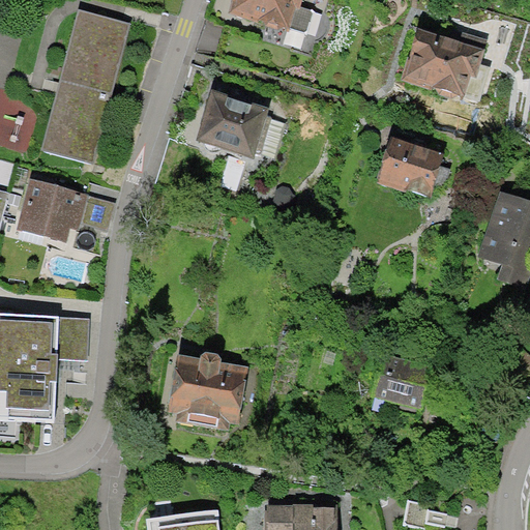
[(301,0),(232,0),(229,12),(289,31),(290,28),(306,33),(314,10),(300,6),(301,0)]
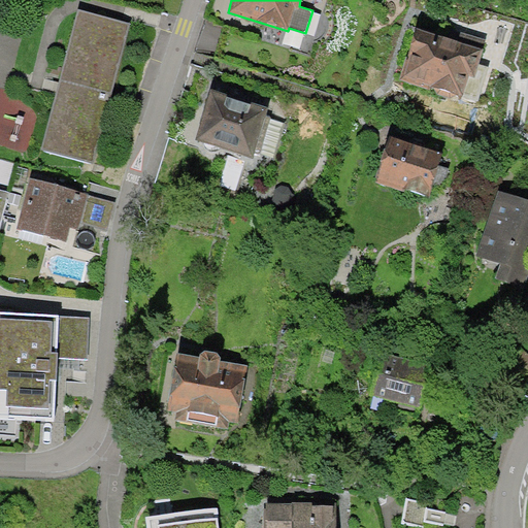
[(129,26),(80,13),(44,151),(94,163),(129,26)]
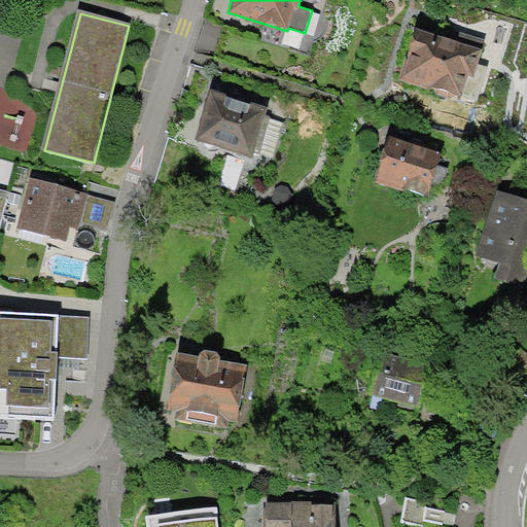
[(457,40),(416,27),(399,79),(435,90),(436,94),(449,97),(455,95),(477,100),(488,67),(478,65),(482,48),(457,40)]
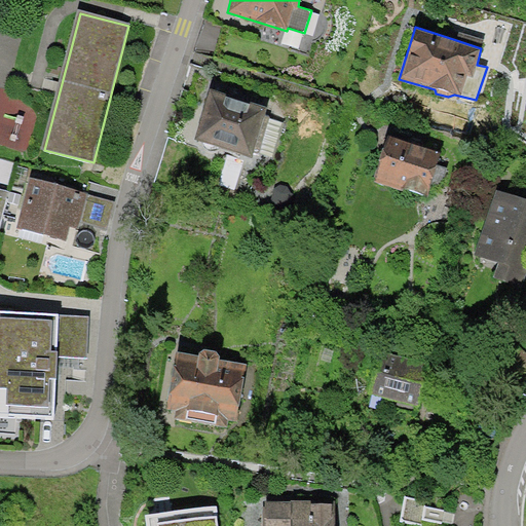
[(456,40),(481,48),(484,40),(459,32),(456,40)]
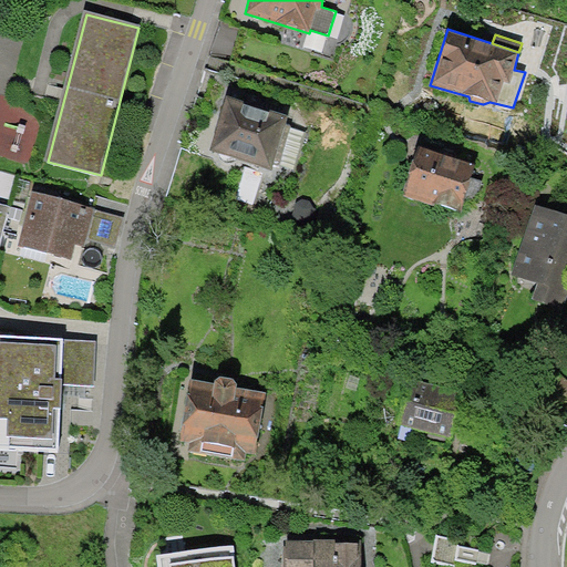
[(288,115),(227,96),(209,150),(271,169),(288,115)]
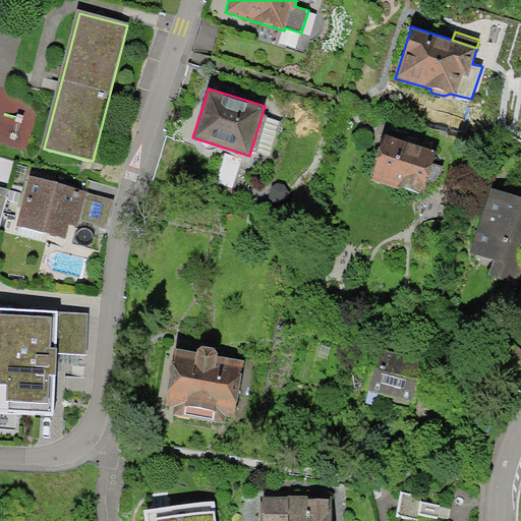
[(436,151),(386,135),(371,178),(435,197),(445,167),(431,163),(436,151)]
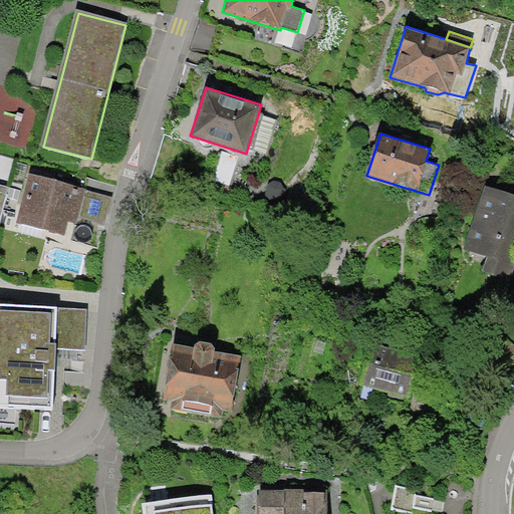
[(109,196),(29,174),(14,226),(67,241),(75,215),(102,222),(109,196)]
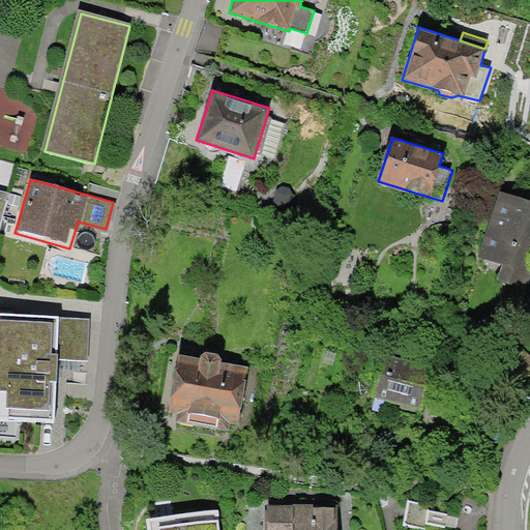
[(283,185),(276,188),(272,201),(276,206),(281,207),(289,206),(294,202),(295,194),(289,188),(283,185)]
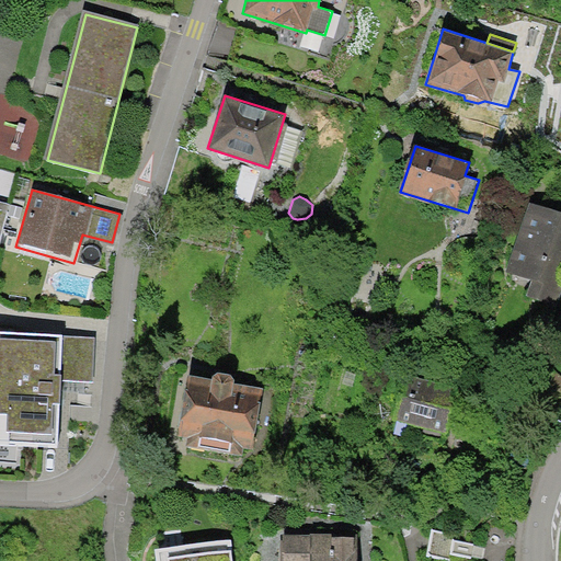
[(174,206),(161,203),(157,217),(170,220),(174,206)]
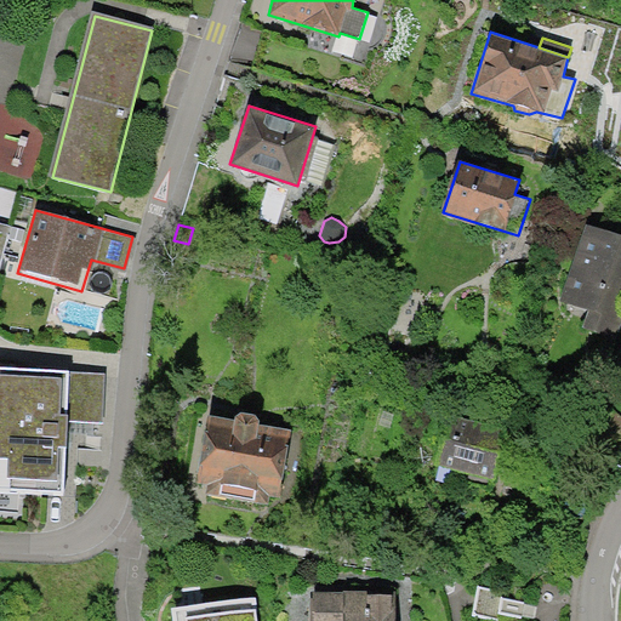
[(620,334),(620,240),(588,229),(560,305),(588,314),(581,331),(617,345),(620,334)]
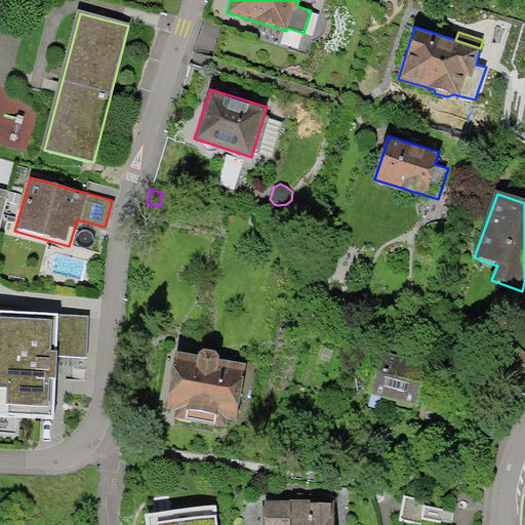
[(0,418),(53,421),(55,357),(88,359),(90,317),(0,313),(0,418)]
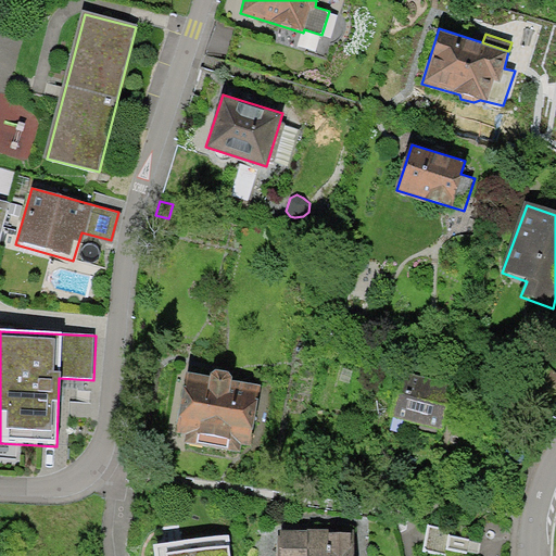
[(211,376),(186,371),(176,431),(186,432),(185,442),(241,452),(242,443),(251,444),(261,386),(231,380),(232,376),(228,371),(215,369),(211,373),(211,376)]
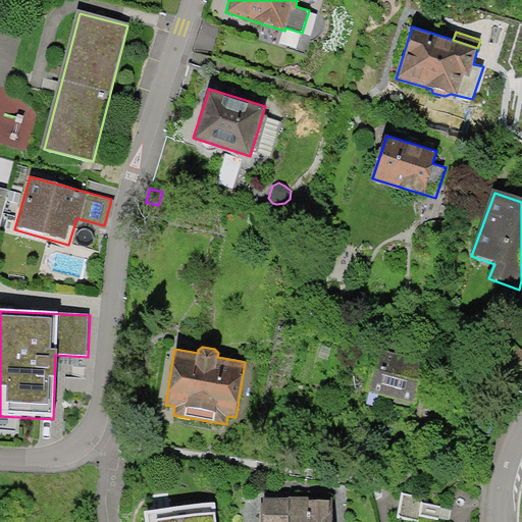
[(429,366),(381,354),(368,403),(417,415),(429,366)]
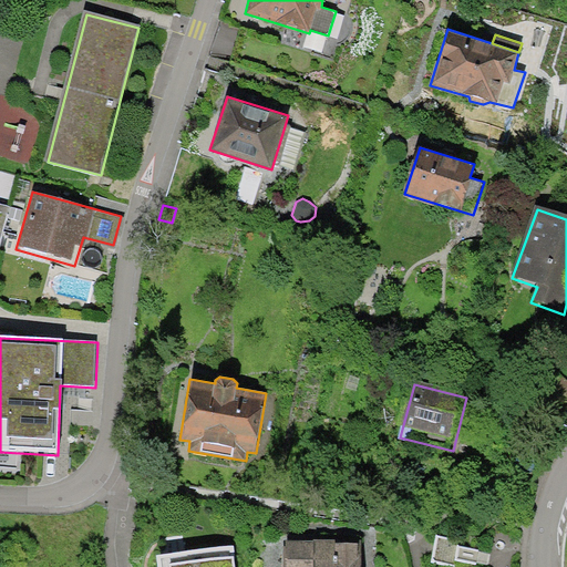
[(460,540),(436,537),(432,564),(453,566),(455,566),(456,563),(475,566),(476,564),(488,566),(491,555),(477,553),(478,550),(459,547),(460,540)]
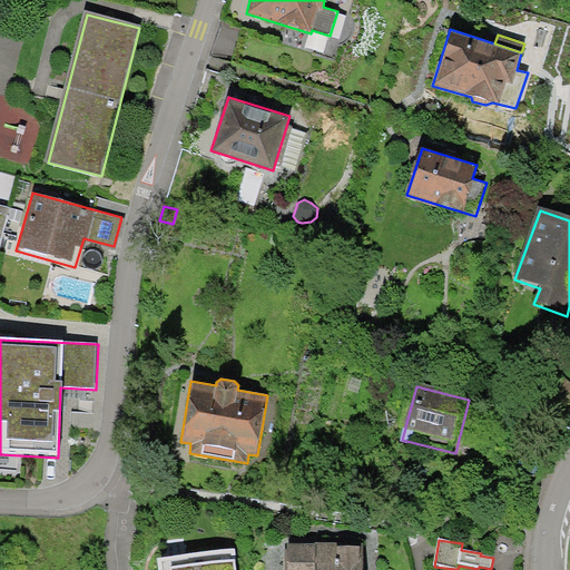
[(238,569),(236,548),(159,558),(160,569),(238,569)]
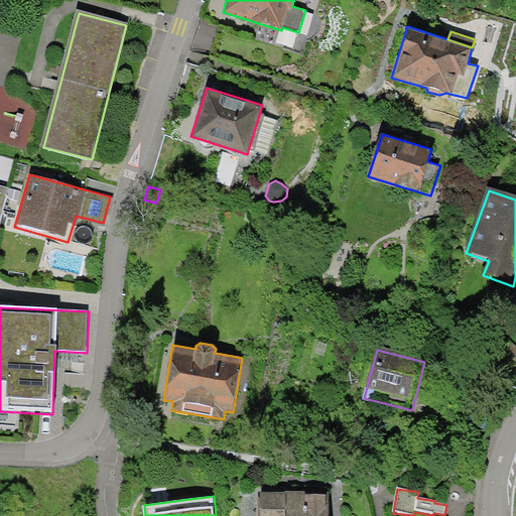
[(327,515),(327,496),(263,498),(263,515),(327,515)]
